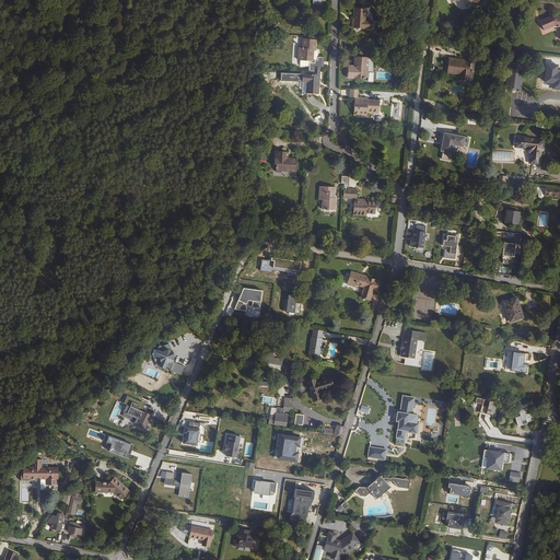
[(365,10),(354,9),(354,19),(357,19),(356,22),(352,21),(352,27),(371,28),(372,21),(365,20),(365,10)]
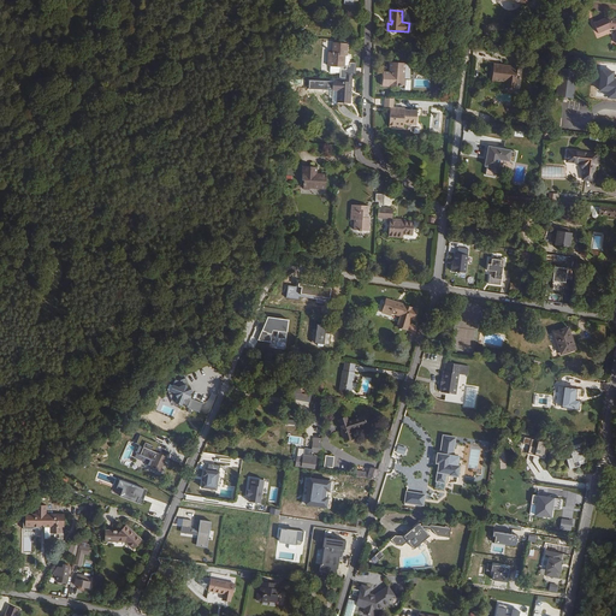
[(600,34),(611,30),(610,18),(596,23),(600,34)]
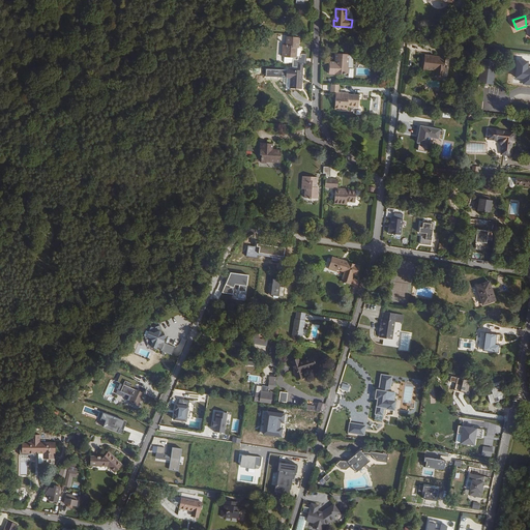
[(302,64),(303,64),(303,54),(300,54),(297,54),(298,48),(298,37),(286,37),(286,46),(283,46),(282,53),(284,53),(284,58),(293,58),(292,63),(292,67),(297,67),(297,64),(302,64)]
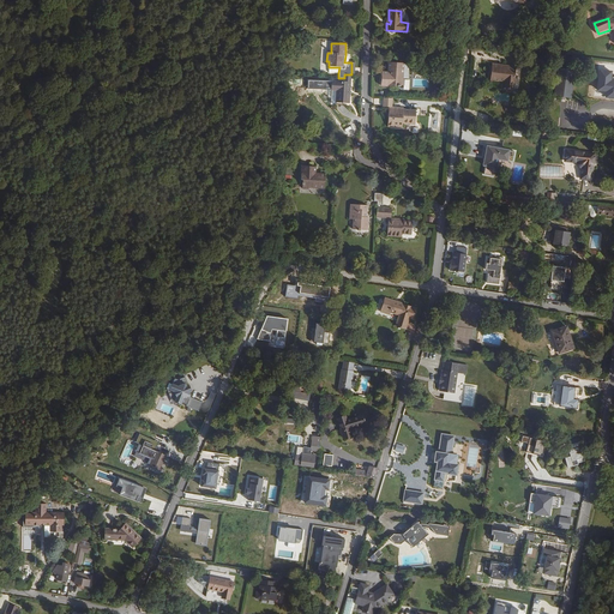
[(404,62),(389,62),(389,72),(381,72),(381,85),(395,86),(395,85),(404,85),(404,79),(403,79),(404,62)]
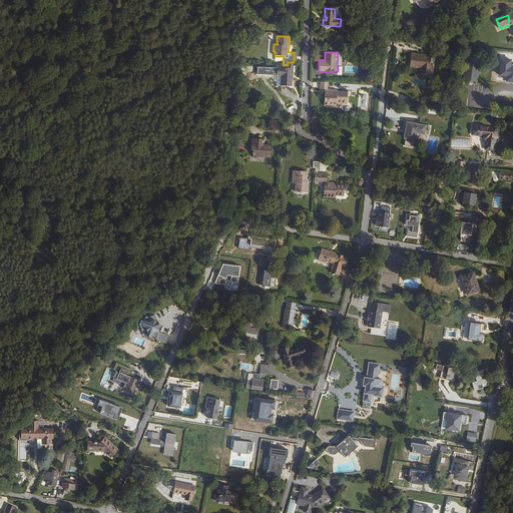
[(422,73),(429,74),(431,56),(424,55),(424,57),(411,55),(410,65),(410,67),(423,68),(422,73)]
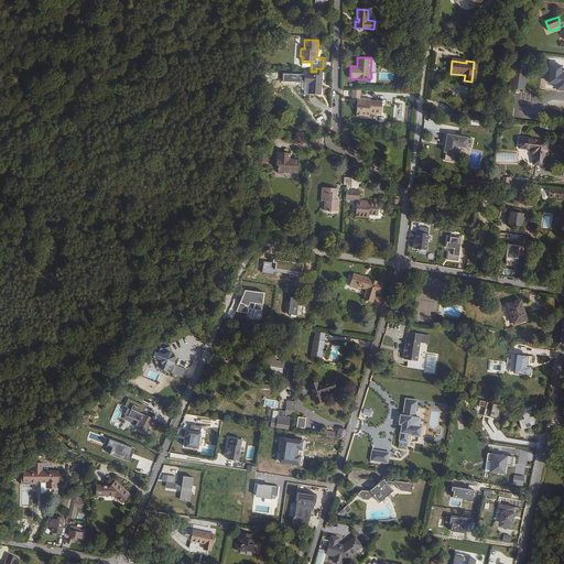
[(511,89),(527,90),(527,64),(512,64),(511,89)]
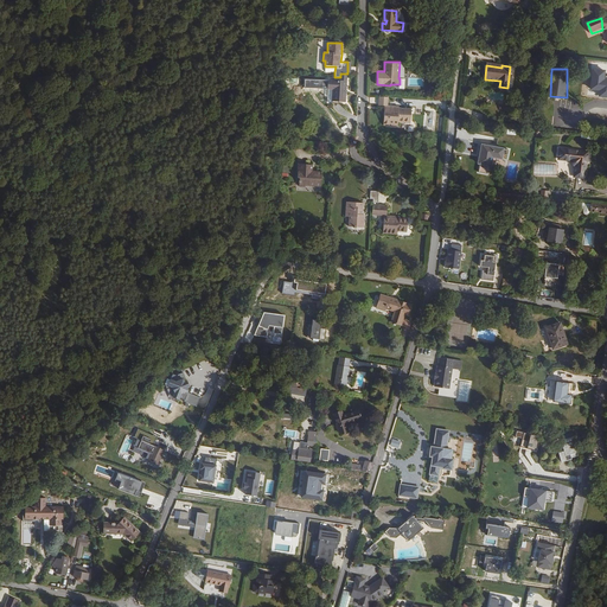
[(605,71),(593,70),(590,89),(600,90),(599,96),(606,96),(606,80),(604,80),(605,71)]
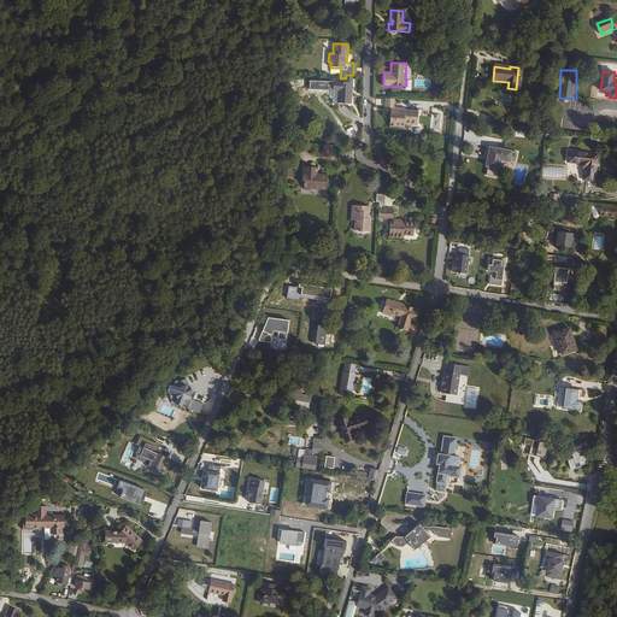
[(351,104),(352,82),(346,82),(334,81),(333,90),(339,90),(338,103),(351,104)]
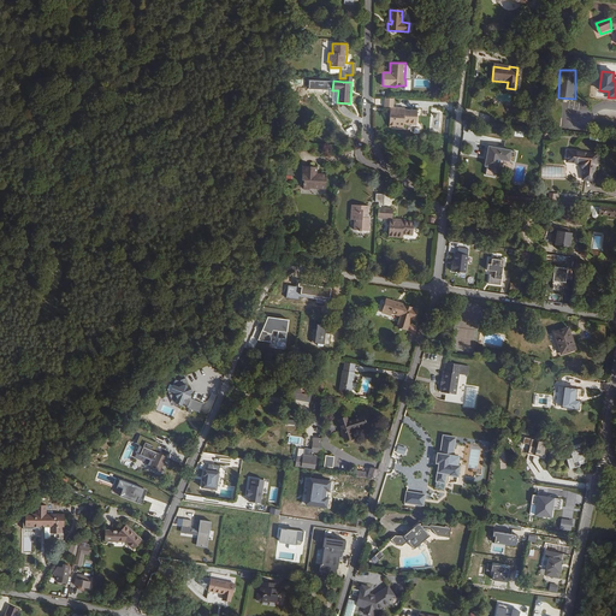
[(398,108),(398,112),(390,111),(390,126),(395,126),(395,128),(403,129),(404,124),(416,125),(418,111),(404,111),(404,108),(398,108)]
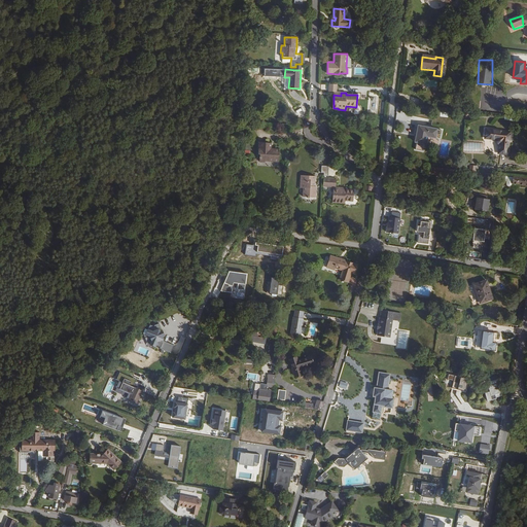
[(418,124),(415,141),(428,143),(428,140),(435,141),(437,127),(418,124)]
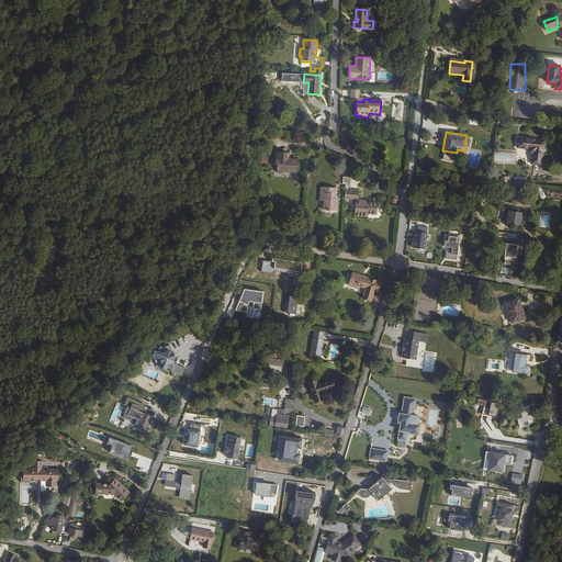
[(543,141),(518,138),(517,147),(528,148),(529,149),(529,150),(530,152),(530,153),(531,153),(531,154),(532,154),(531,164),(541,165),(543,141)]
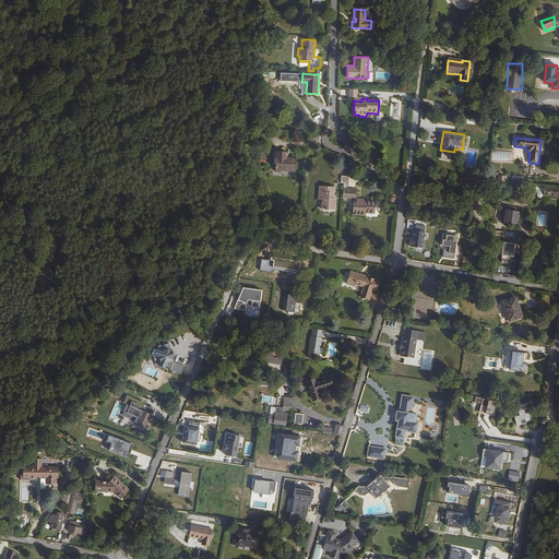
[(296,171),(296,158),(287,158),(287,152),(275,151),(274,164),(275,164),(275,171),(281,171),(281,170),(296,171)]
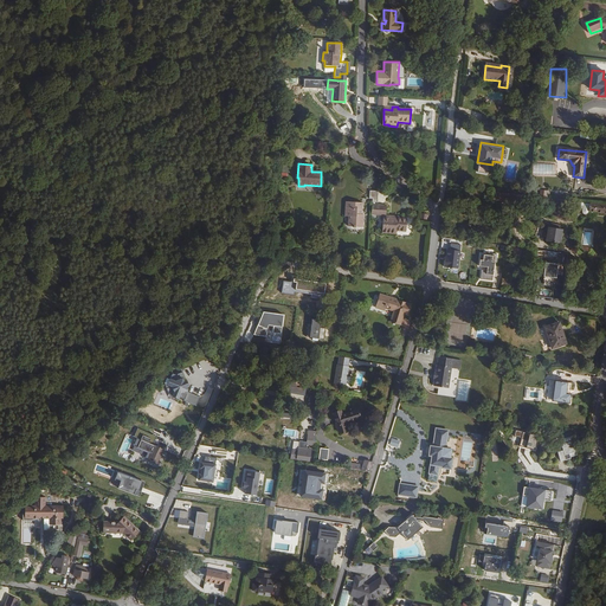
[(348,226),(362,227),(363,214),(361,214),(362,202),(349,201),(348,207),(346,207),(346,216),(349,216),(348,226)]
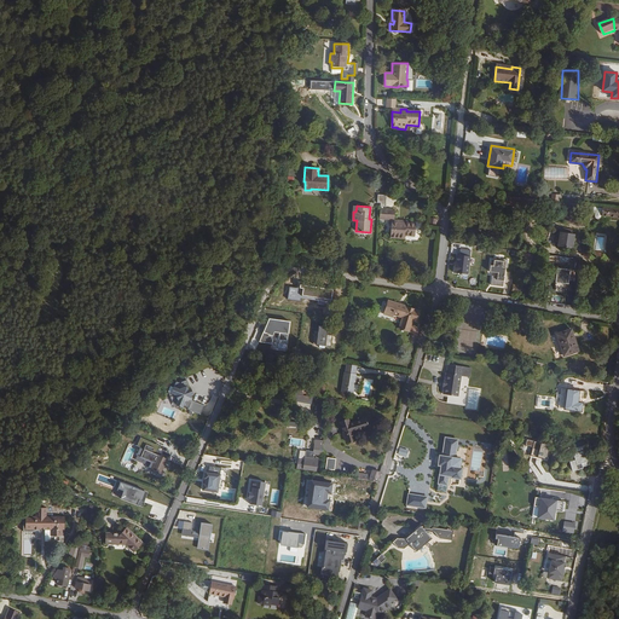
[(618,209),(602,207),(602,208),(601,215),(607,217),(618,218),(618,209)]
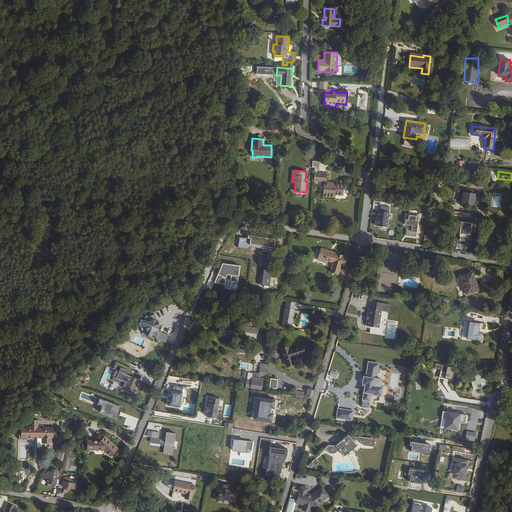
[(501,181),(502,179),(497,178),(498,172),(493,172),(492,176),(492,178),(492,179),(492,180),(493,181),(494,181),(495,181),(497,181),(497,180),(501,181)]
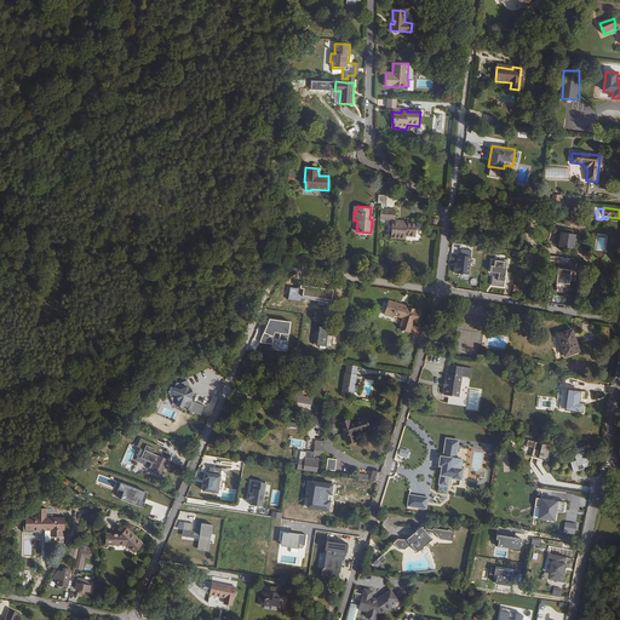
[(380,210),(380,219),(380,223),(385,223),(385,219),(395,220),(395,210),(380,210)]
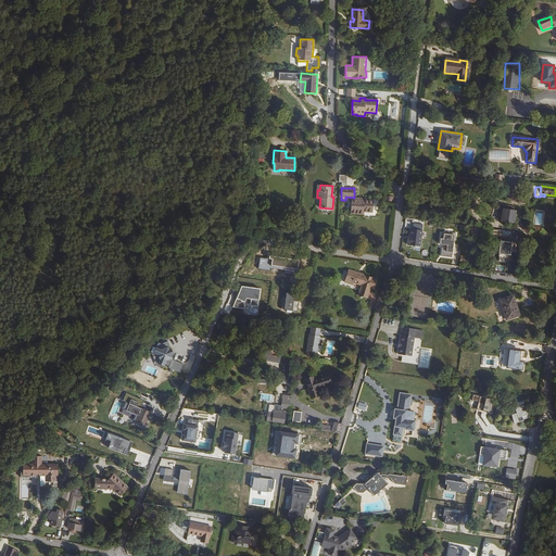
[(361,200),(352,199),(351,212),(356,212),(356,214),(364,214),(364,211),(373,211),(374,199),(361,198),(361,200)]
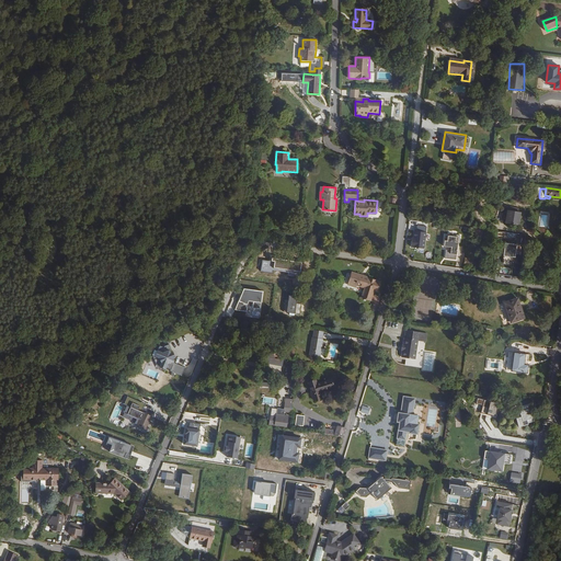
[(505,222),(518,225),(521,213),(518,213),(518,208),(513,208),(512,212),(511,212),(511,208),(508,207),(508,210),(507,210),(506,215),(503,214),(503,218),(506,218),(505,222)]
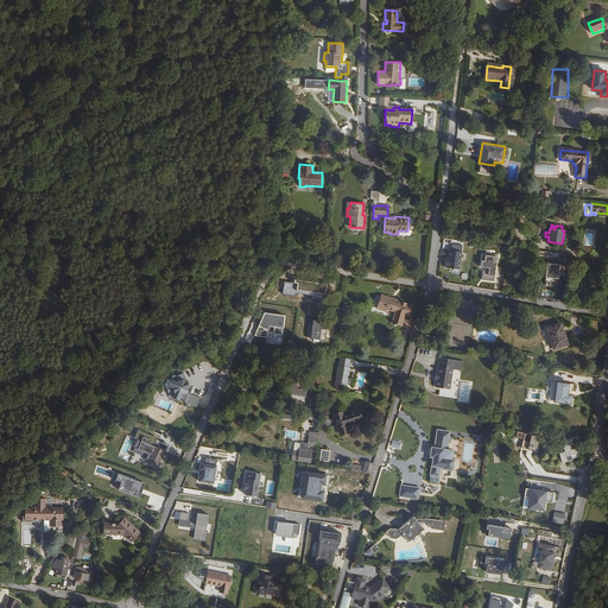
[(448,268),(462,268),(462,244),(449,242),(448,268)]
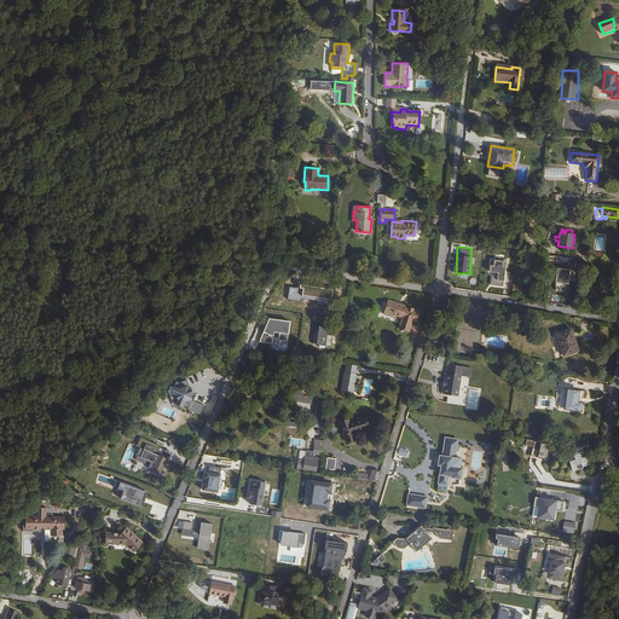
[(524,261),(536,264),(537,255),(525,253),(524,261)]
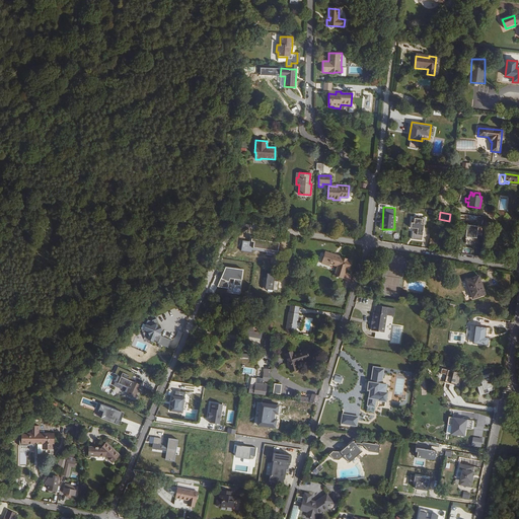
[(413,217),(410,238),(423,240),(426,217),(420,217),(420,214),(415,213),(414,217),(413,217)]
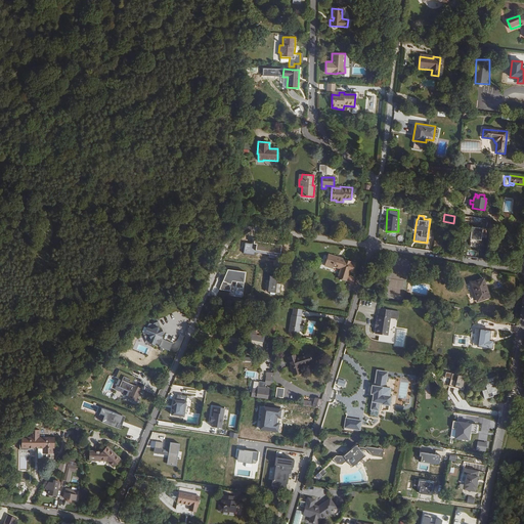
[(473,226),(471,237),(481,239),(483,227),(473,226)]
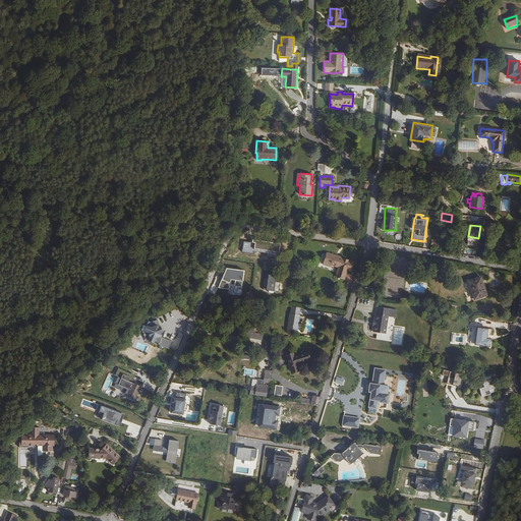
[(243,250),(259,254),(261,251),(262,251),(263,247),(253,244),(253,245),(245,242),(243,250)]
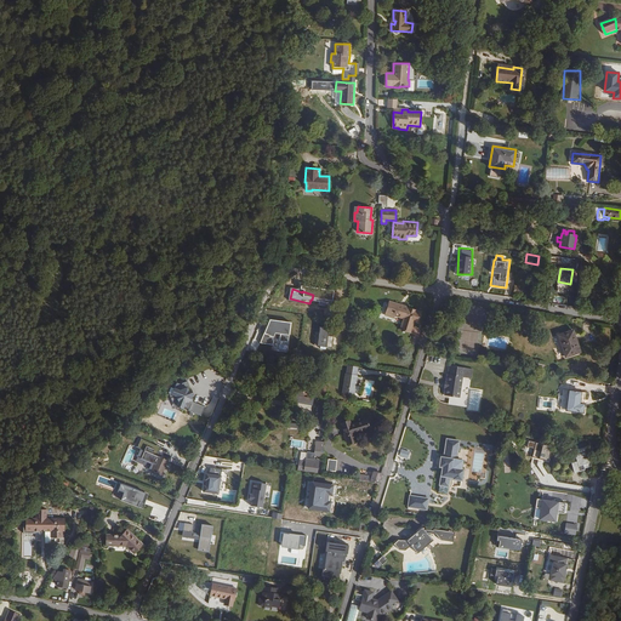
[(328,292),(318,290),(314,301),(324,303),(328,292)]
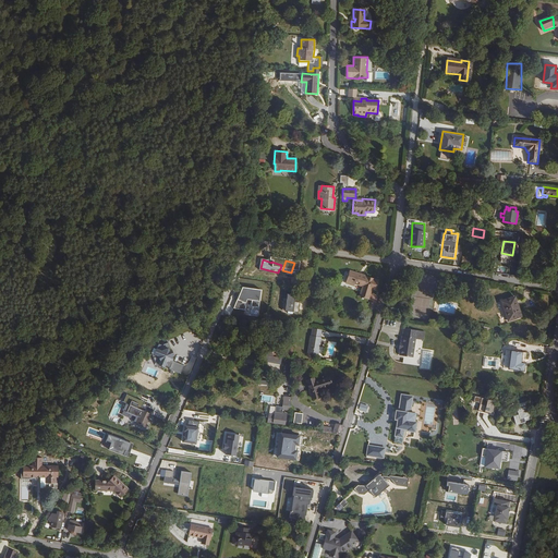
[(295,263),(294,274),(300,275),(301,268),(303,269),(304,265),(295,263)]
